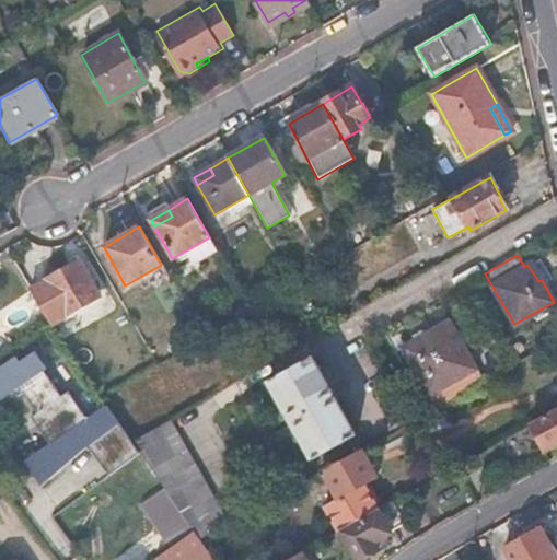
[(66,278),(82,268),(78,261),(61,270),(66,278)]
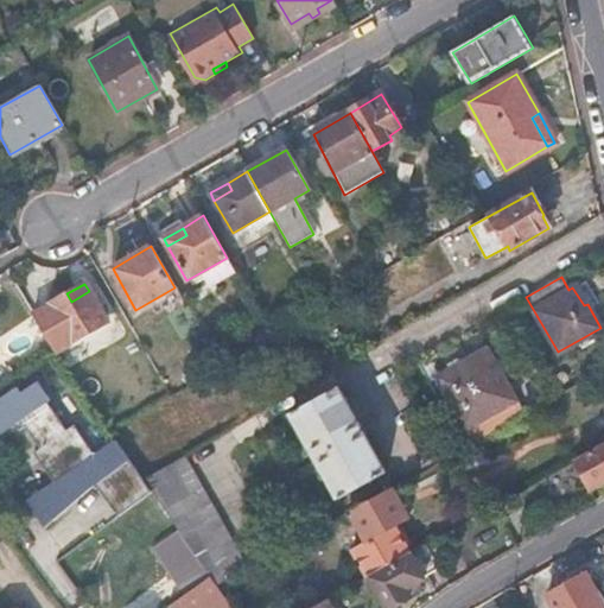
[(50,348),(53,353),(107,322),(89,291),(71,302),(67,293),(31,314),(50,348)]
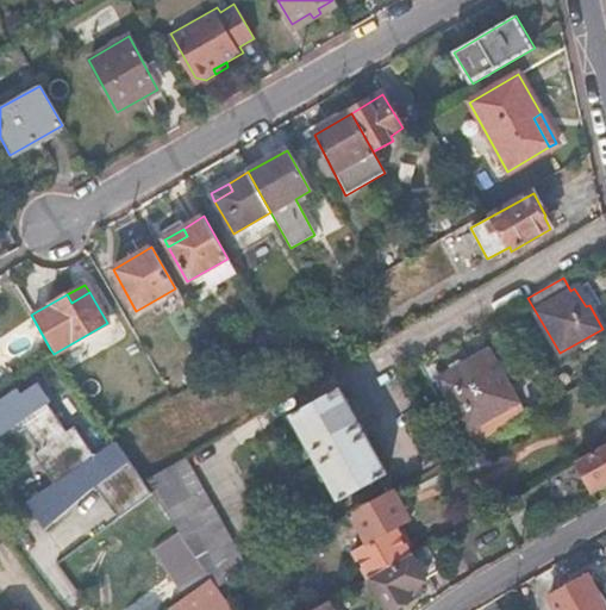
[(517,400),(491,352),(439,381),(467,430),(517,400)]
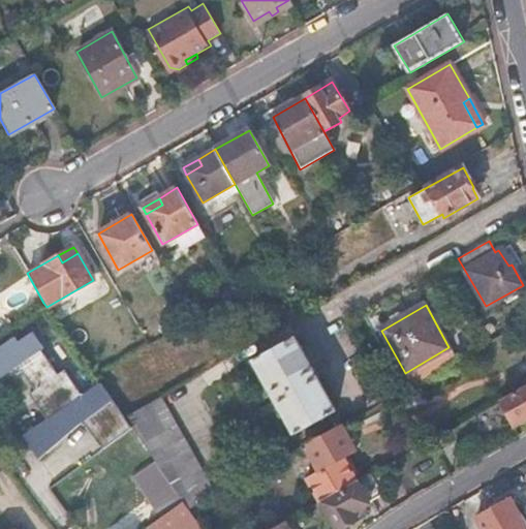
[(12,331),(0,339),(0,370),(40,343),(30,327),(16,336),(12,331)]
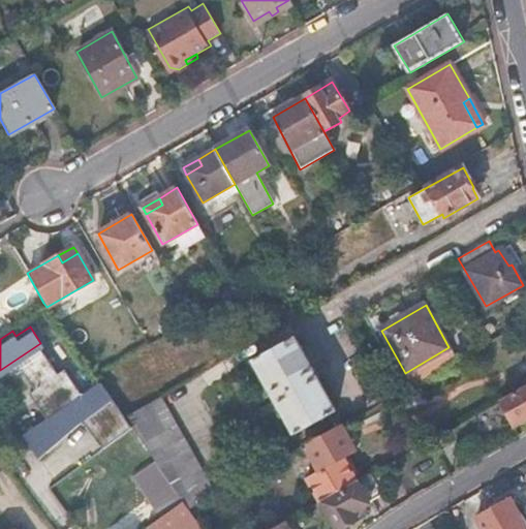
[(277,400),(281,406),(297,433),(337,410),(294,336),(252,360),(270,390),(274,395),(277,400)]
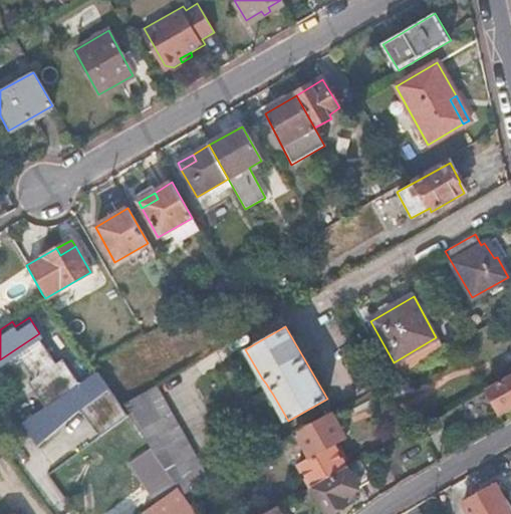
[(39,334),(16,351),(32,373),(29,376),(47,401),(80,376),(63,353),(56,358),(39,334)]
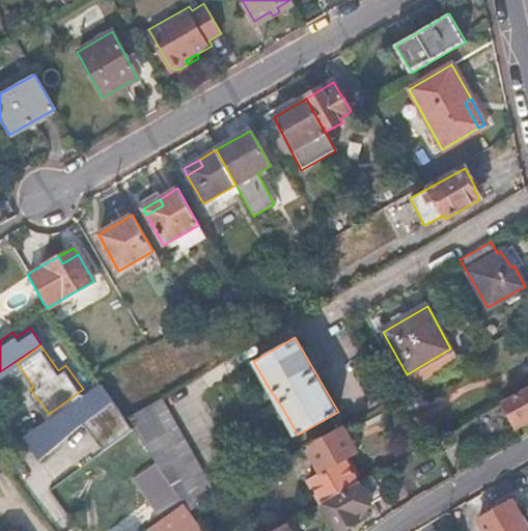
[(95,380),(19,436),(32,454),(109,398),(95,380)]
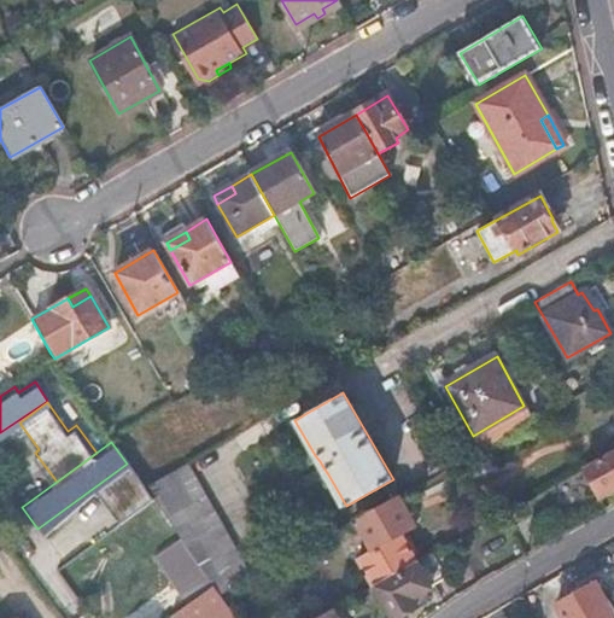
[(613,487),(613,450),(583,467),(598,495),(613,487)]
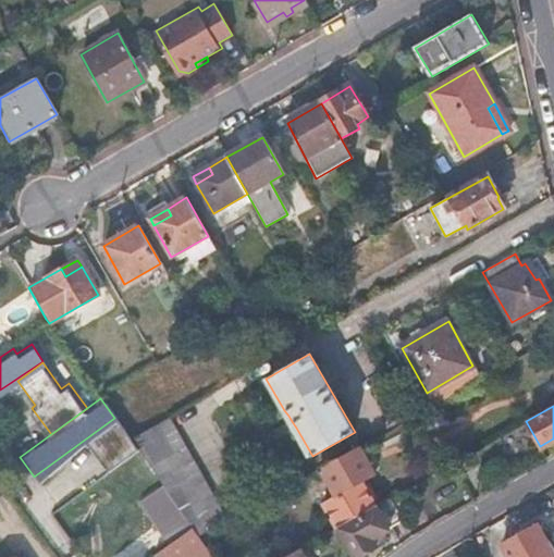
[(288,416),(284,410),(271,418),(274,424),(288,416)]
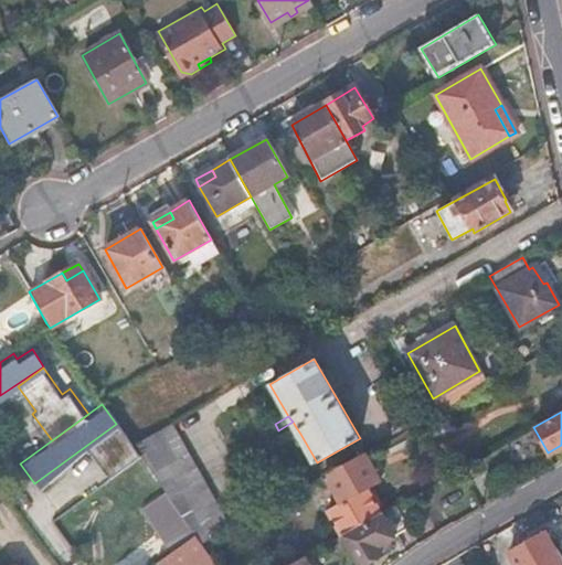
[(231,526),(171,424),(131,447),(179,515),(193,535),(195,539),(199,544),(231,526)]
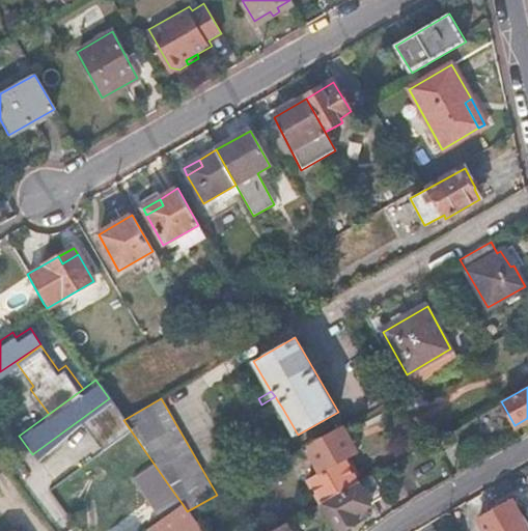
[(264,418),(282,408),(278,401),(260,412),(264,418)]
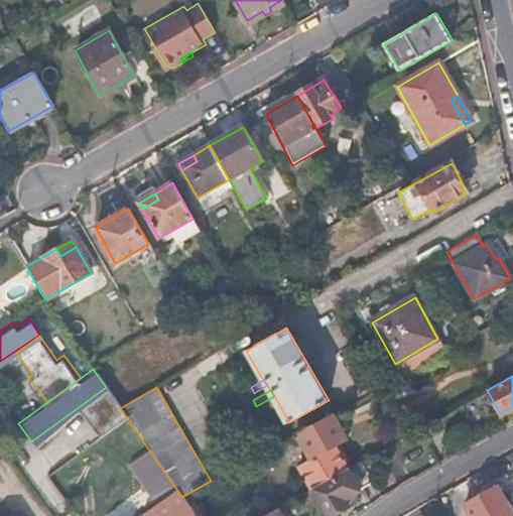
[(337,475),(361,462),(347,436),(334,412),(296,432),(310,457),(322,450),(337,475)]
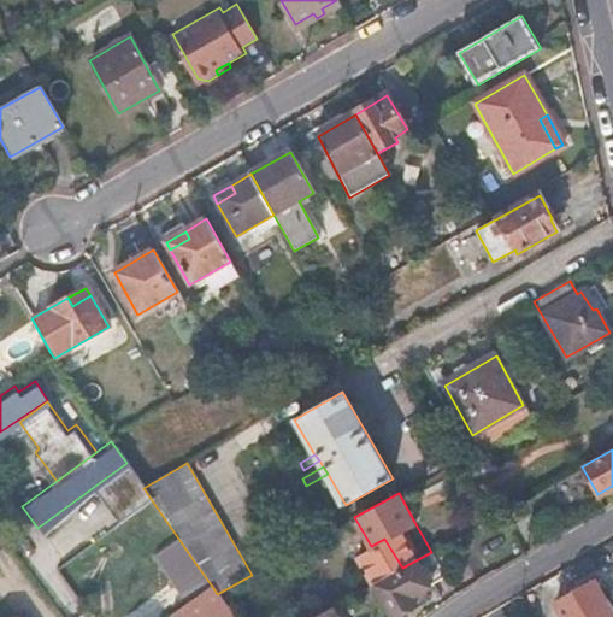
[(430,585),(444,575),(431,552),(402,568),(372,585),(389,616),(393,616),(416,605),(413,597),(431,587),(430,585)]
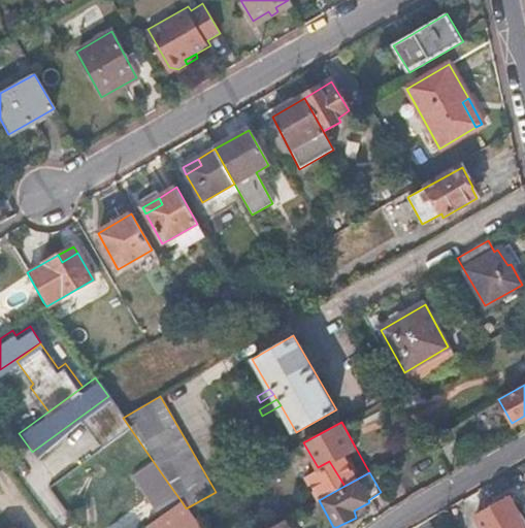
[(181,500),(167,482),(144,498),(158,517),(181,500)]
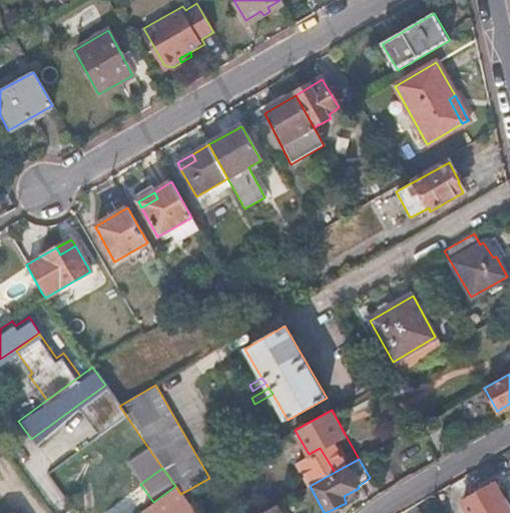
[(492,502),(499,498),(490,485),(484,489),(492,502)]
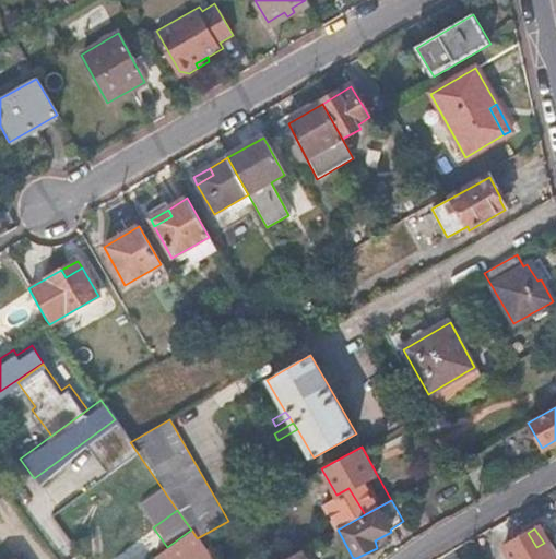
[(156,558),(193,558),(205,551),(197,538),(193,533),(156,558)]
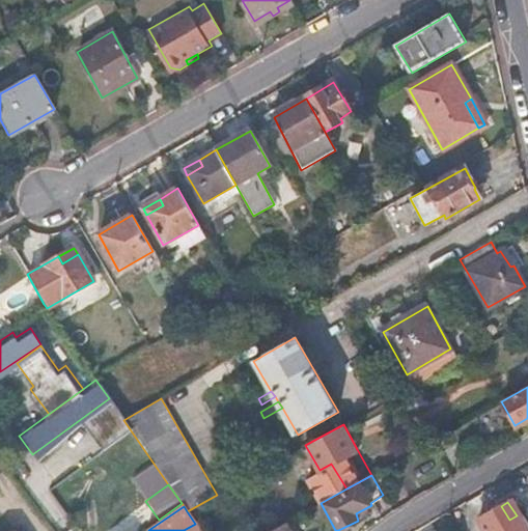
[(478,530),(527,530),(517,515),(509,520),(501,506),(474,525),(478,530)]
